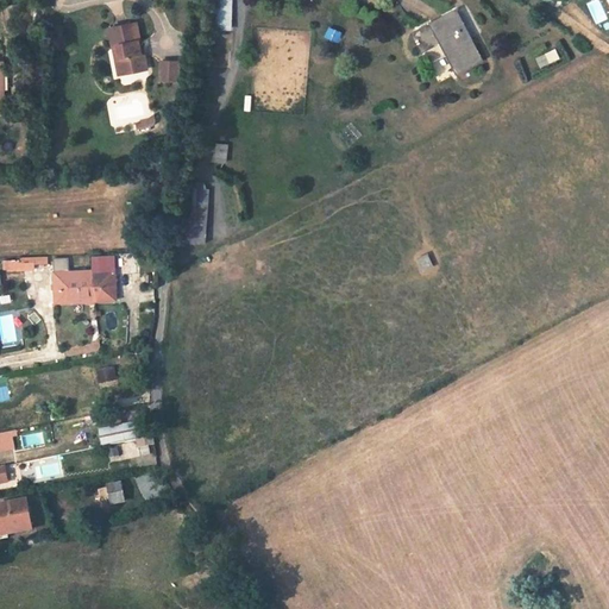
[(217,0),(217,30),(232,30),(232,0),(217,0)]
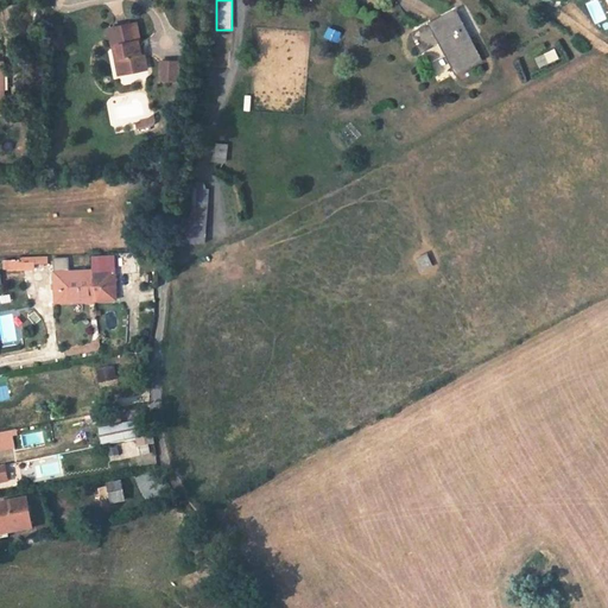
[(457,44),(482,69),(501,50),(500,49),(481,30),(462,11),(428,44),(441,58),(457,44)]
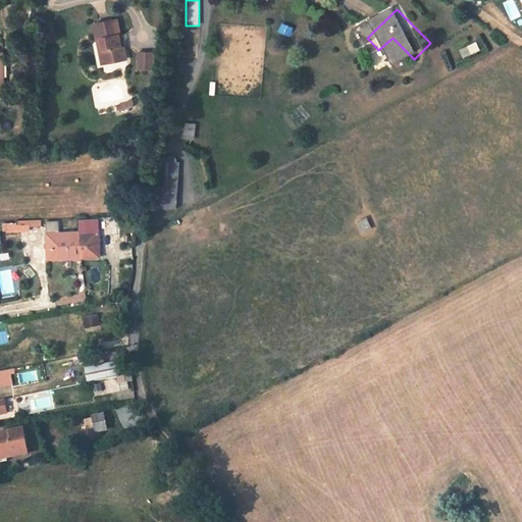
[(120,36),(117,19),(95,23),(98,40),(103,39),(107,62),(126,58),(124,46),(121,46),(120,39),(119,36),(120,36)]
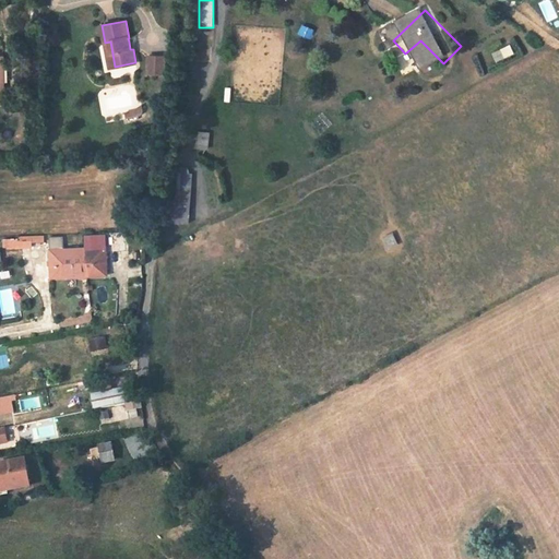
[(115,67),(110,42),(105,43),(109,68),(115,67)]
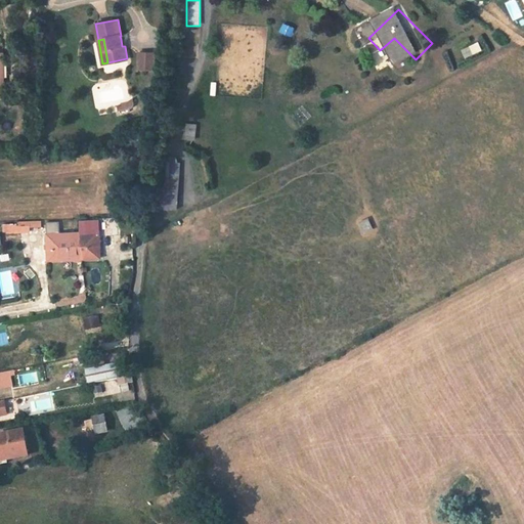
[(138,69),(155,70),(156,53),(139,52),(138,69)]
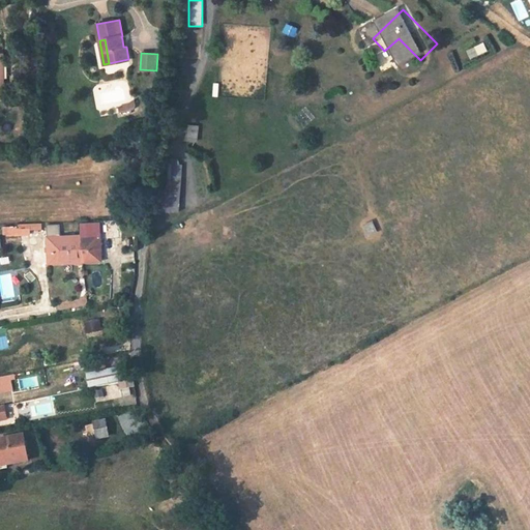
[(136,105),(135,99),(126,106),(128,111),(133,110),(135,108),(136,106),(136,105)]
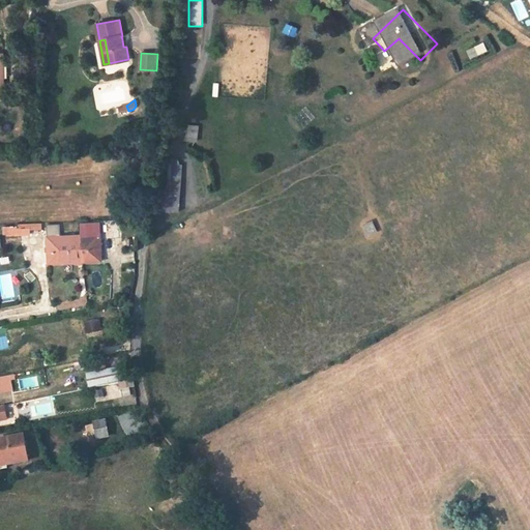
[(142,142),(149,139),(146,131),(139,135),(142,142)]
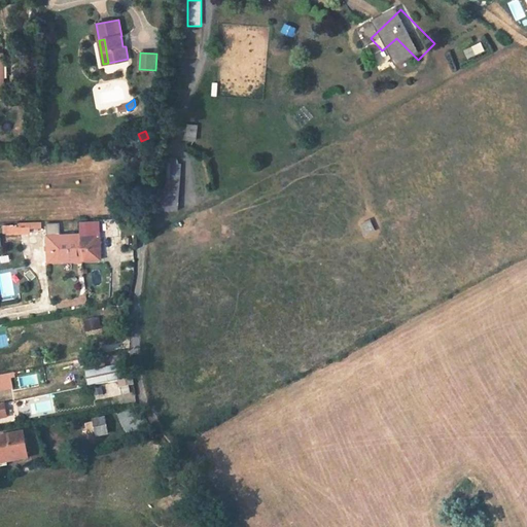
[(177,209),(178,177),(160,176),(159,209),(177,209)]
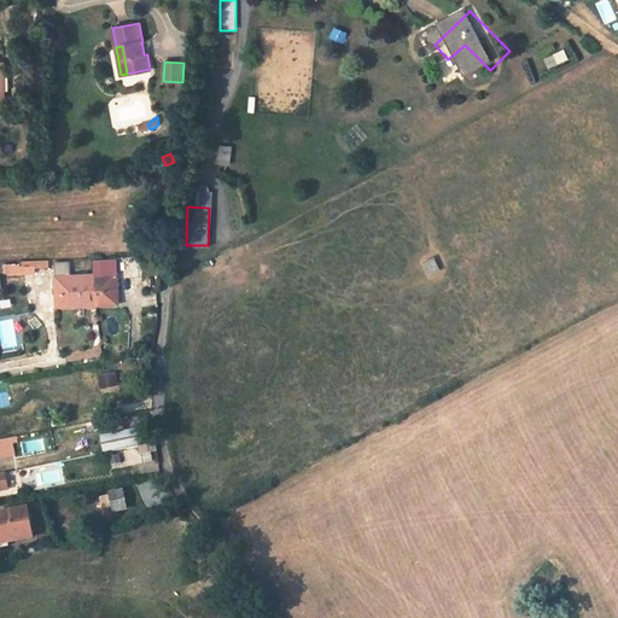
[(95,287),(97,304),(118,304),(116,260),(101,260),(103,274),(93,274),(93,287),(95,287)]
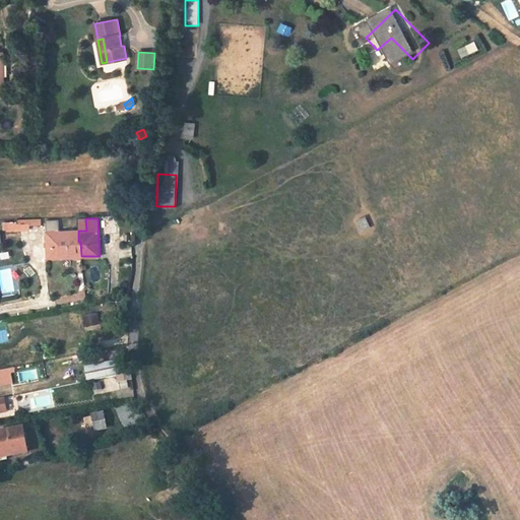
[(47,232),(48,258),(81,256),(80,242),(78,242),(78,231),(60,232),(59,219),(47,220),(47,232)]
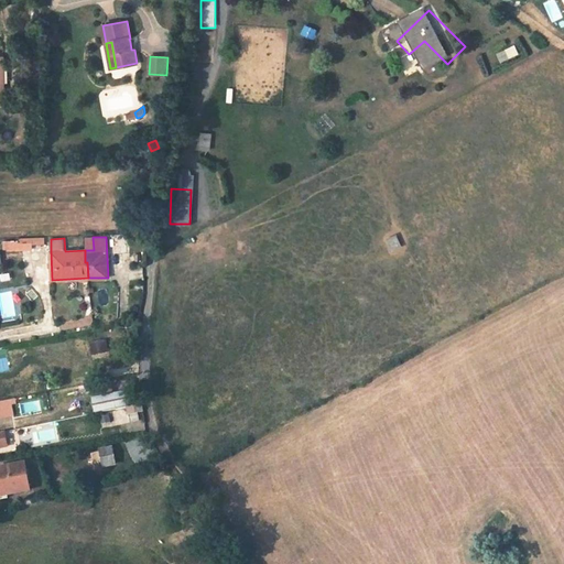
[(19,242),(19,240),(7,241),(7,242),(8,250),(19,249),(19,242)]
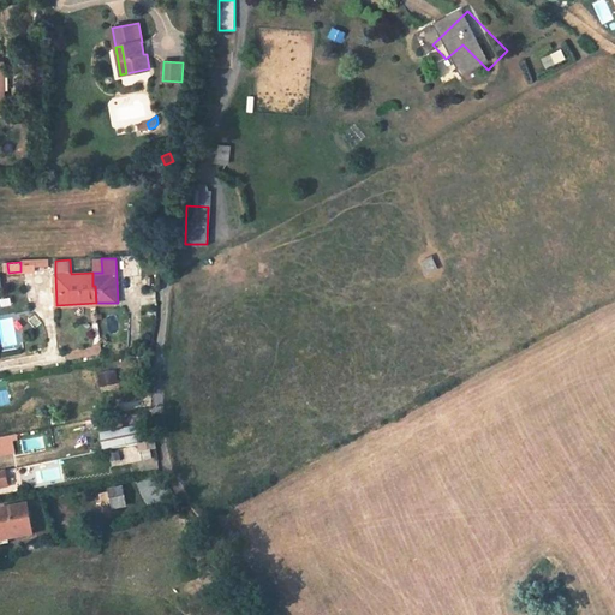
[(101,386),(117,382),(114,371),(100,375),(101,386)]
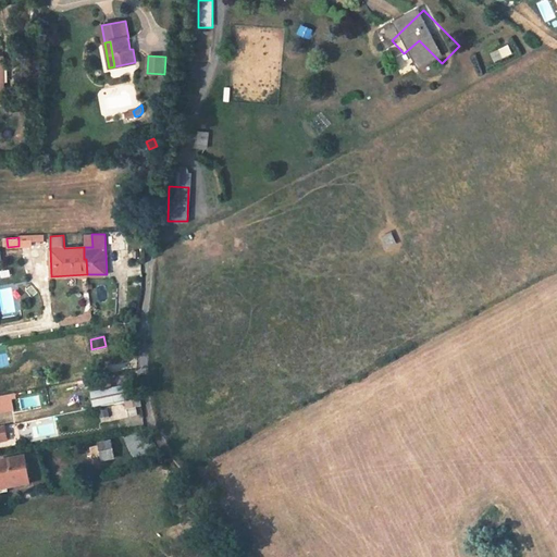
[(99,403),(114,399),(112,388),(97,393),(99,403)]
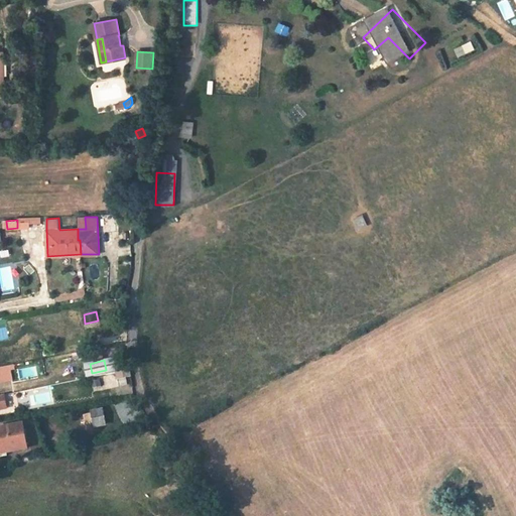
[(12,365),(0,367),(0,382),(14,380),(12,365)]
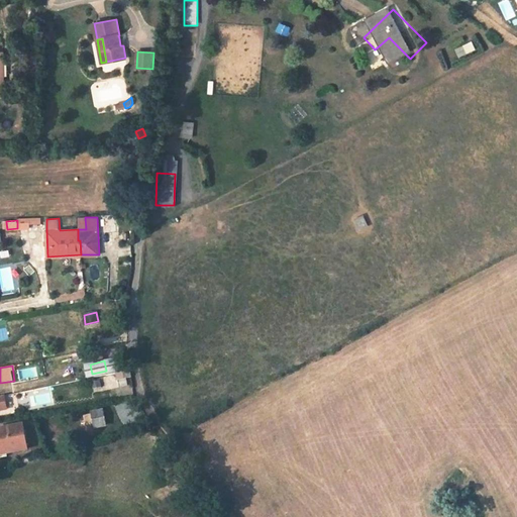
[(131,378),(129,370),(116,373),(118,380),(131,378)]
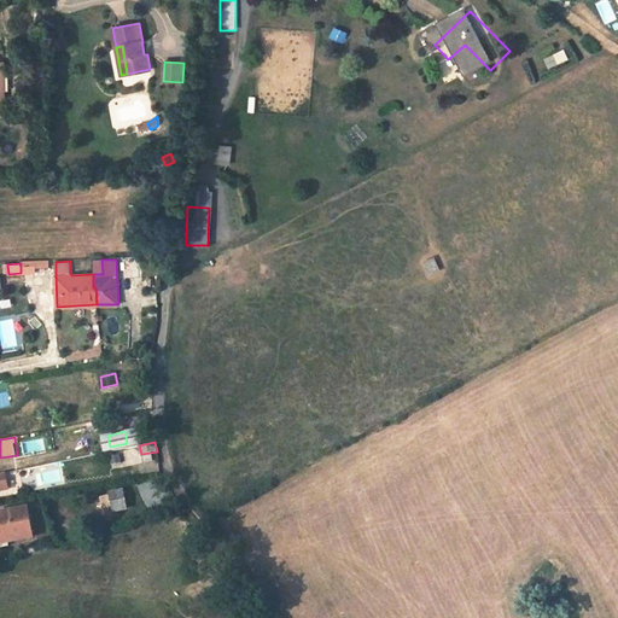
[(127,508),(123,490),(111,494),(114,506),(114,511),(127,508)]
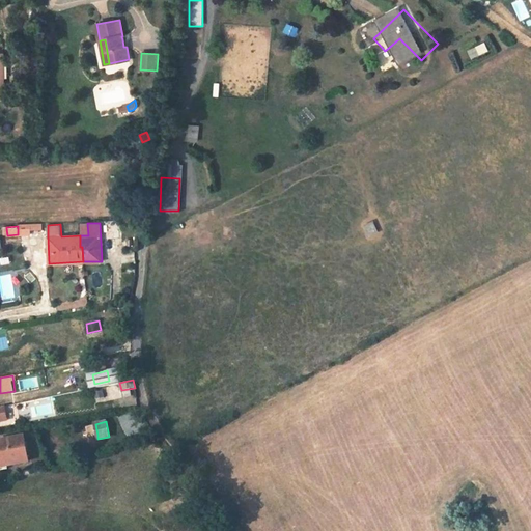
[(86,426),(88,436),(98,435),(95,424),(86,426)]
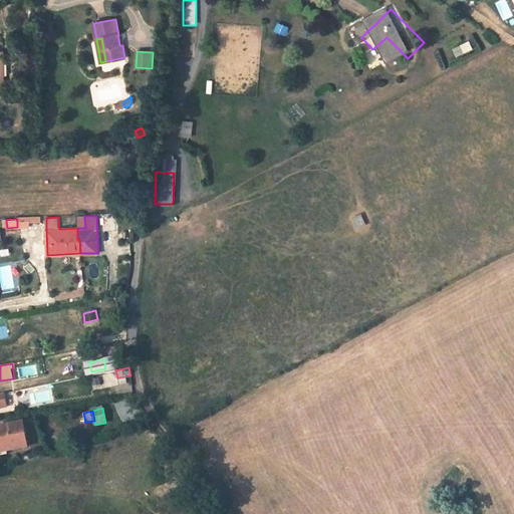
[(23,422),(0,426),(0,434),(3,451),(7,450),(28,446),(23,422)]
